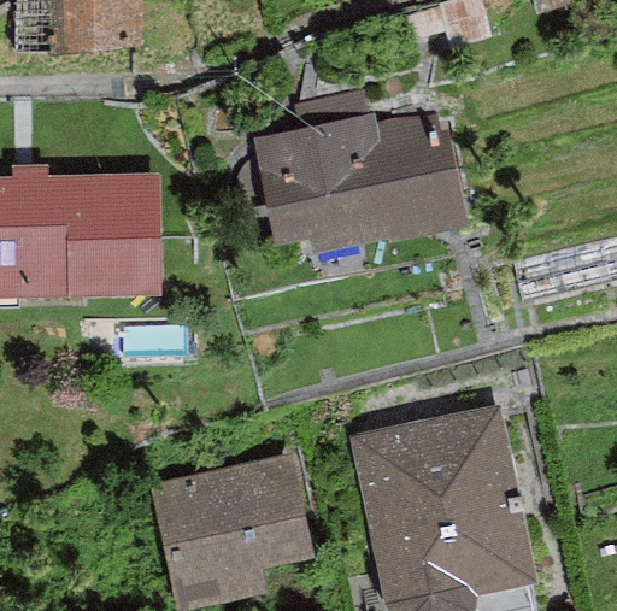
[(145,50),(142,0),(10,0),(11,58),(145,50)]
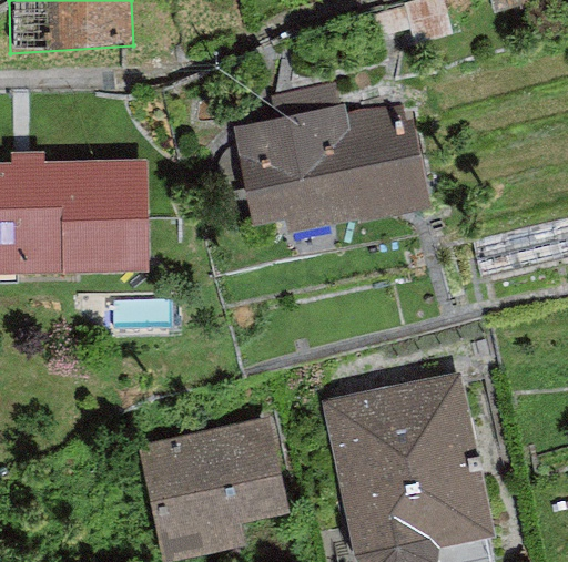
[(270,95),(275,119),(342,103),(336,79),(270,95)]
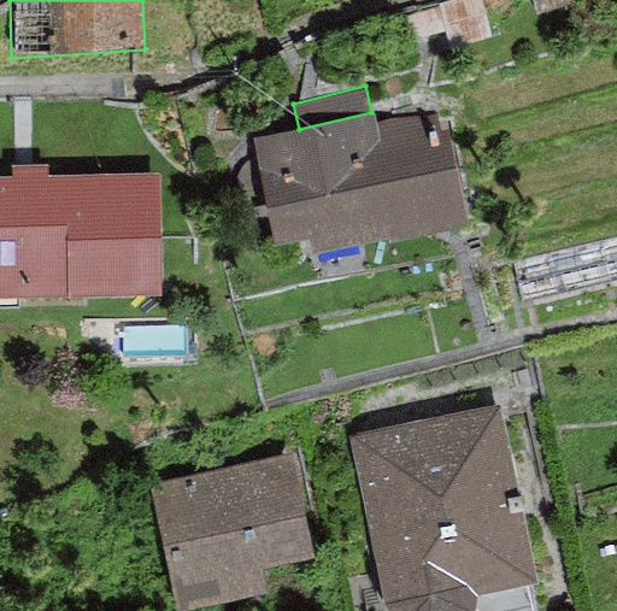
[(299,129),(251,140),(275,246),(310,238),(313,256),(389,239),(391,242),(463,225),(441,133),(423,136),(418,115),(374,124),(371,112),(299,129)]
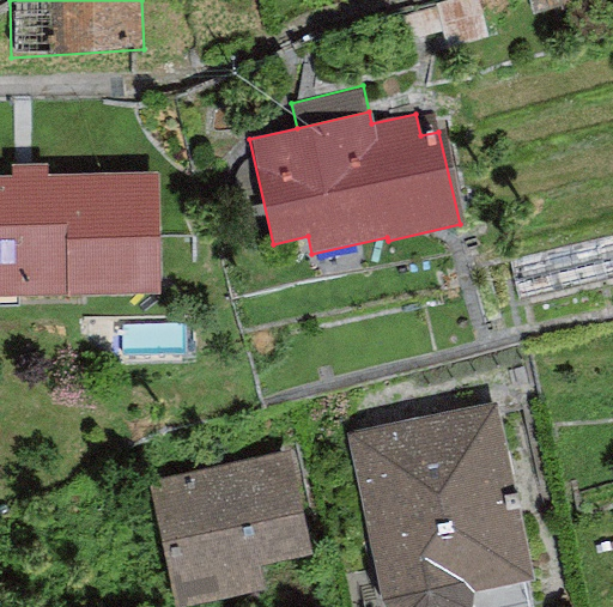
[(0,297),(157,295),(155,168),(0,174),(0,297)]
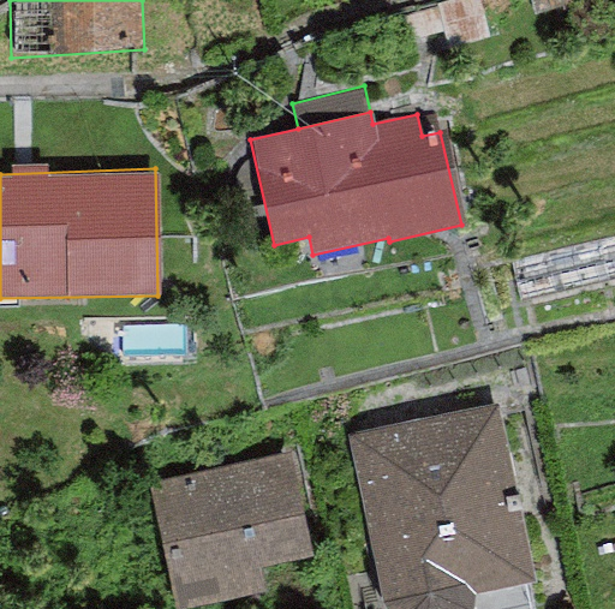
[(502,402),(350,435),(383,608),(472,608),(473,597),(535,584),(502,402)]
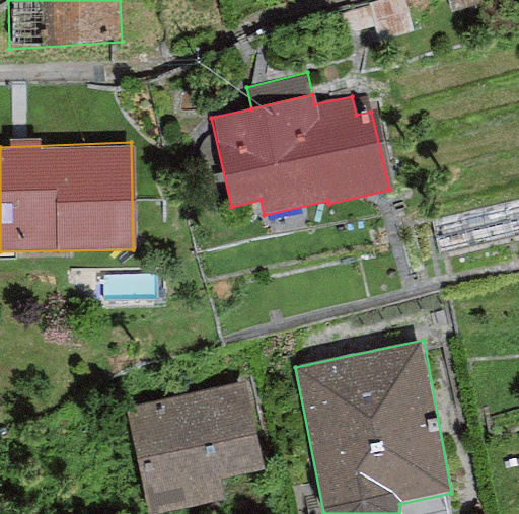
[(264,471),(245,382),(127,407),(148,513),(151,513),(221,500),(217,481),(264,471)]
